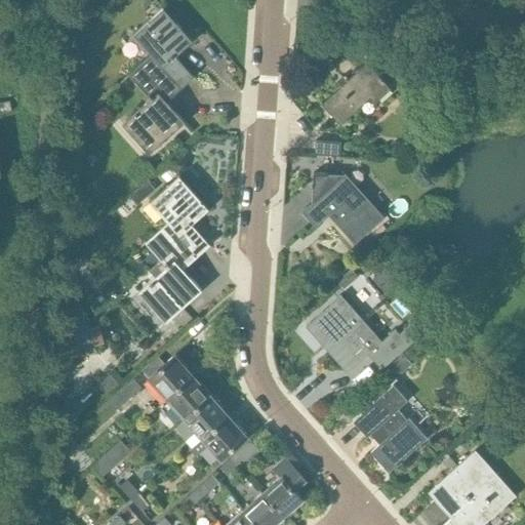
[(183,87),(194,77),(176,56),(193,41),(163,8),(133,34),(152,54),(153,53),(183,87)]
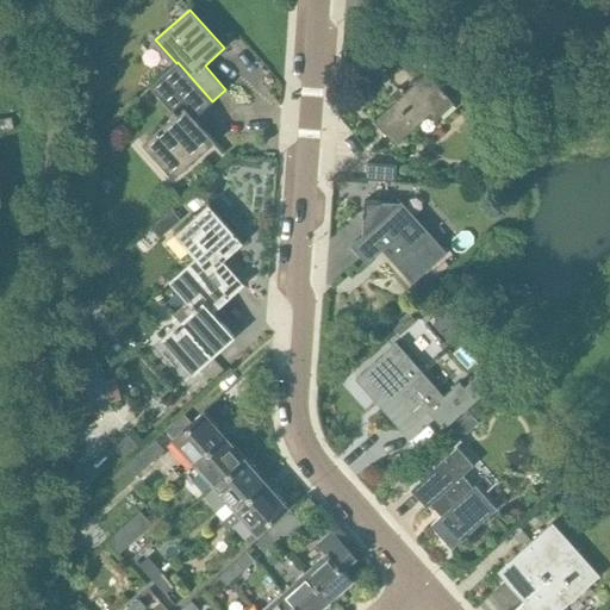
[(178,62),(176,63),(149,86),(175,114),(147,139),(178,174),(215,141),(193,117),(212,101),(178,62)]
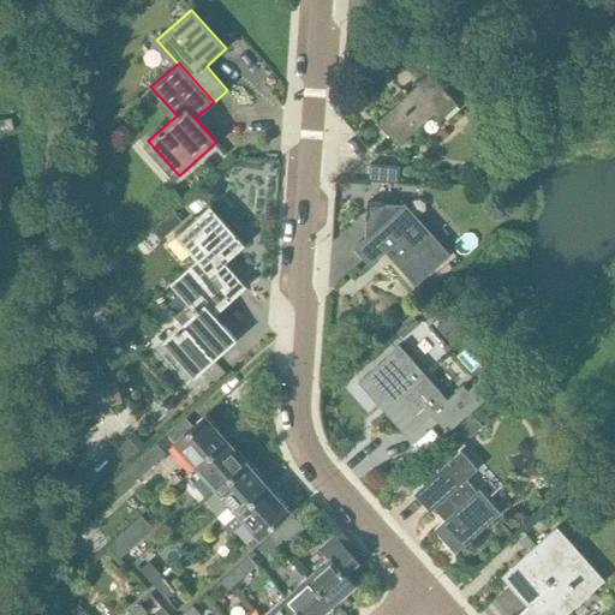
[(377,119),(399,145),(400,144),(399,143),(434,114),(440,121),(441,121),(440,119),(458,103),(451,96),(451,95),(447,90),(446,90),(430,72),(429,73),(430,75),(380,119),(378,119),(377,119)]
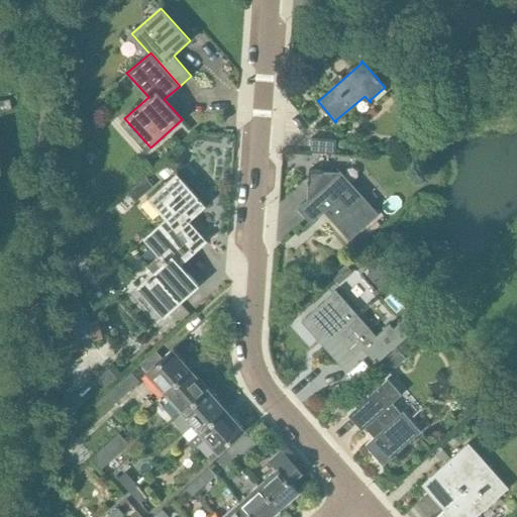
[(9,100),(0,101),(0,112),(11,110),(9,100)]
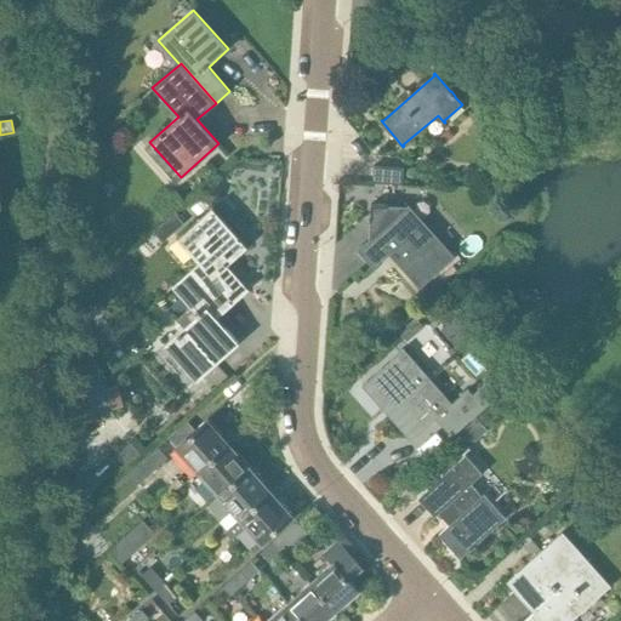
[(403,167),(372,166),(372,183),(402,186),(403,167)]
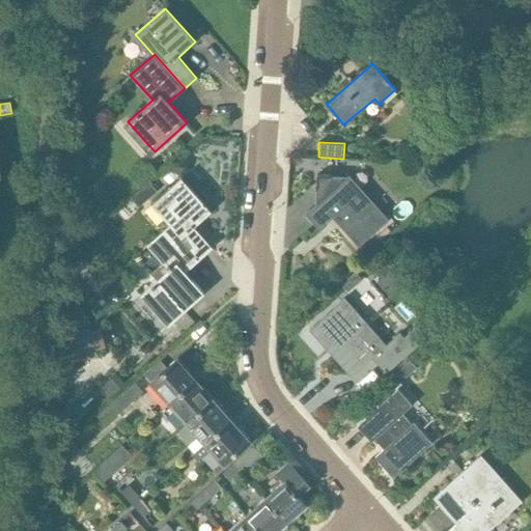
[(369,199),(348,175),(346,177),(316,174),(315,204),(306,213),(319,227),(335,214),(341,220),(338,222),(358,245),(371,233),(372,234),(374,232),(366,222),(371,218),(372,219),(373,218),(362,204),(367,200),(368,200),(369,199)]
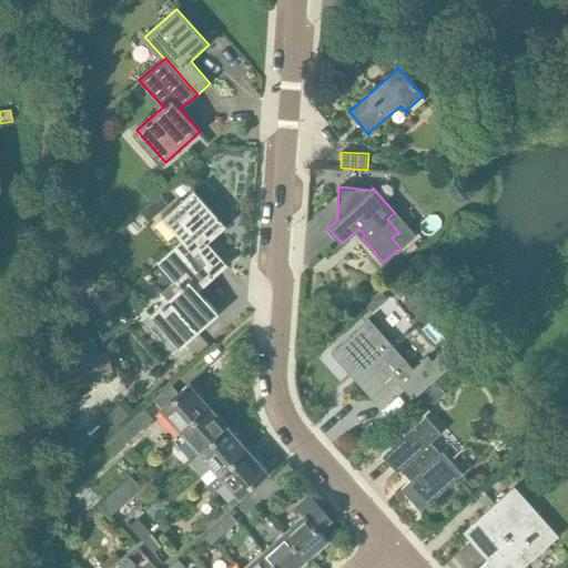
[(215,276),(227,265),(208,242),(225,225),(194,190),(163,219),(182,241),(183,240),(215,276)]
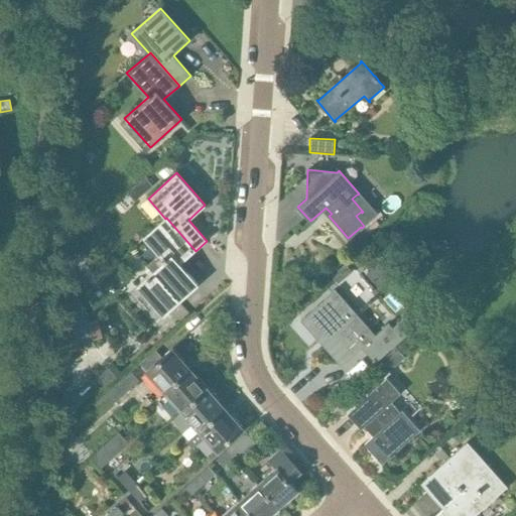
[(166,218),(165,219),(142,239),(136,245),(142,252),(149,246),(164,262),(140,283),(166,312),(198,285),(180,265),(196,251),(166,218)]
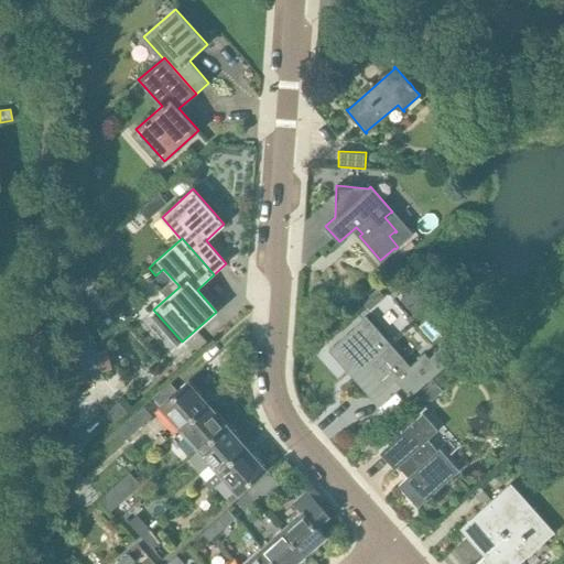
[(367,316),(328,350),(329,351),(371,399),(372,400),(394,379),(410,397),(451,359),(441,348),(429,359),(423,354),(410,366),(367,316)]
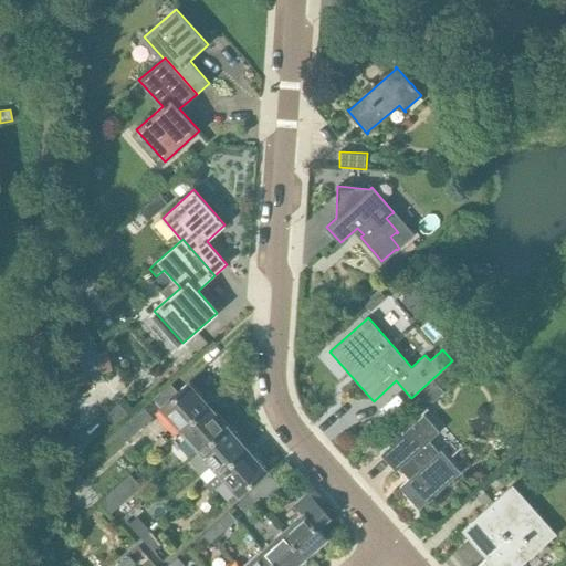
[(180,430),(209,405),(189,383),(160,408),(180,430)]
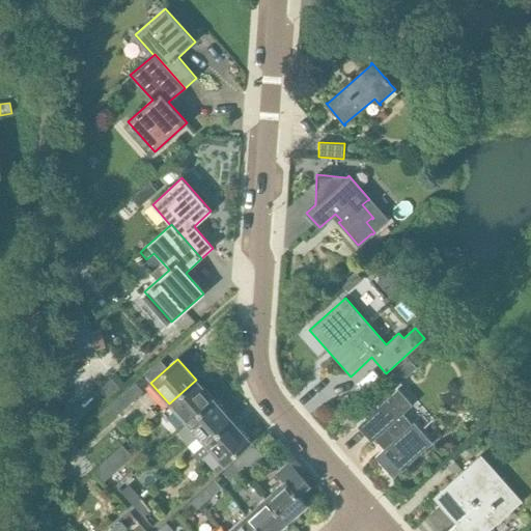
[(169,403),(187,423),(214,399),(196,380),(169,403)]
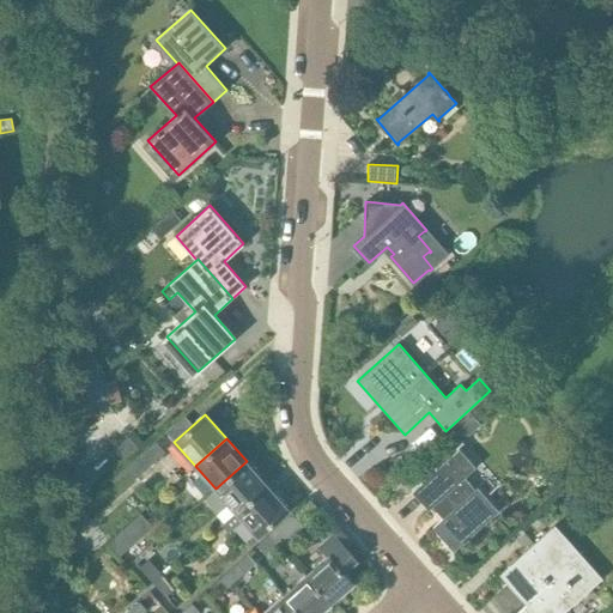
[(134,480),(165,453),(155,441),(125,468),(134,480)]
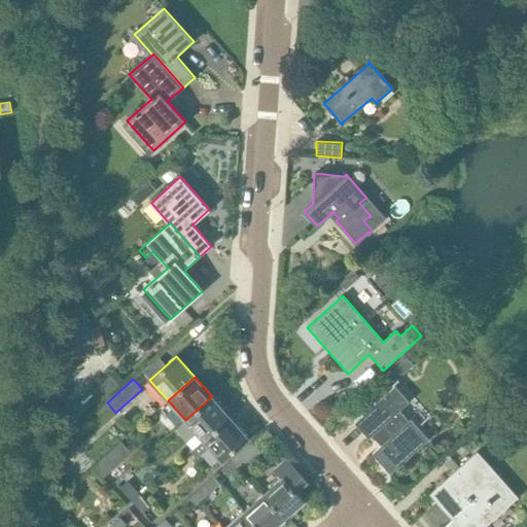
[(394,386),(354,421),(369,437),(375,432),(383,443),(372,453),(390,472),(428,440),(410,419),(408,421),(398,410),(408,401),(394,386)]
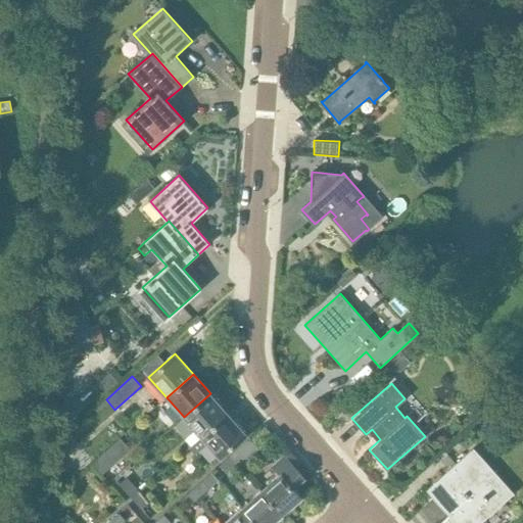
[(184,417),(201,437),(228,413),(210,393),(184,417)]
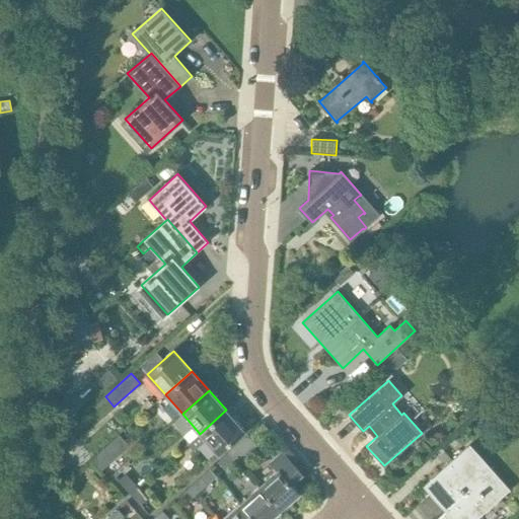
[(226,410),(200,434),(218,454),(244,430),(226,410)]
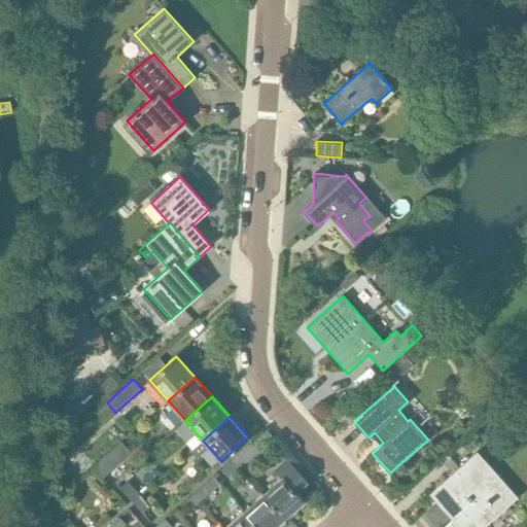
[(239,467),(241,470),(260,453),(259,452),(274,438),(265,429),(232,459),(239,467)]
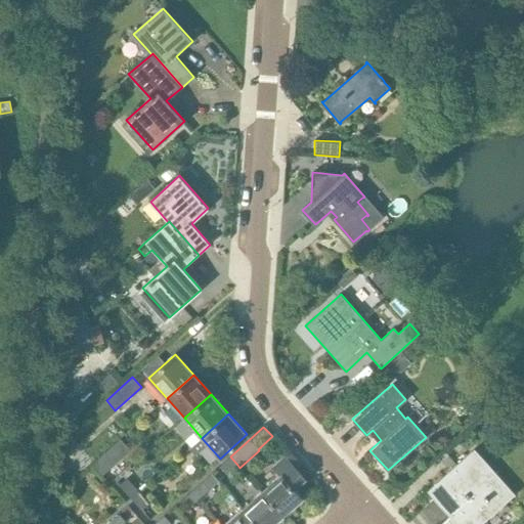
[(427,491),(451,518),(455,523),(480,523),(497,510),(515,494),(474,448),(427,491)]
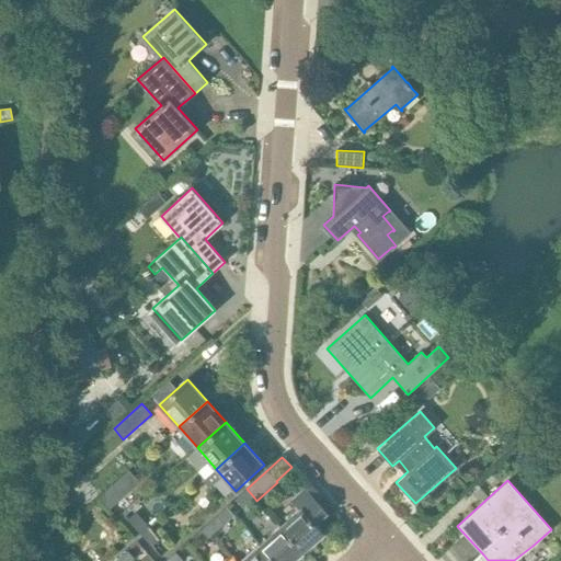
[(122,496),(112,484),(103,492),(113,504),(122,496)]
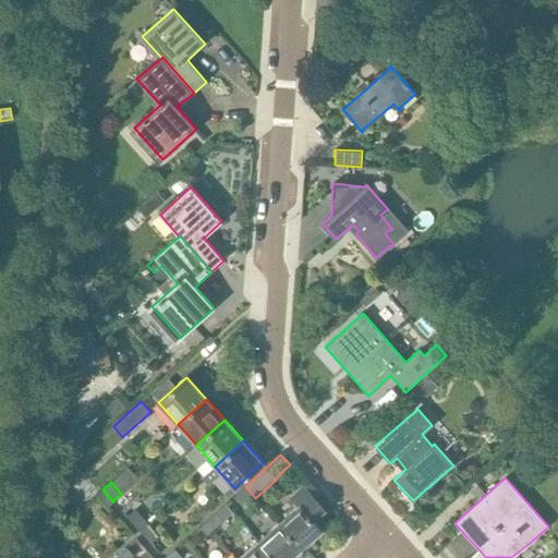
[(278,524),(300,549),(322,531),(313,522),(326,510),(303,484),(289,497),(298,507),(278,524)]
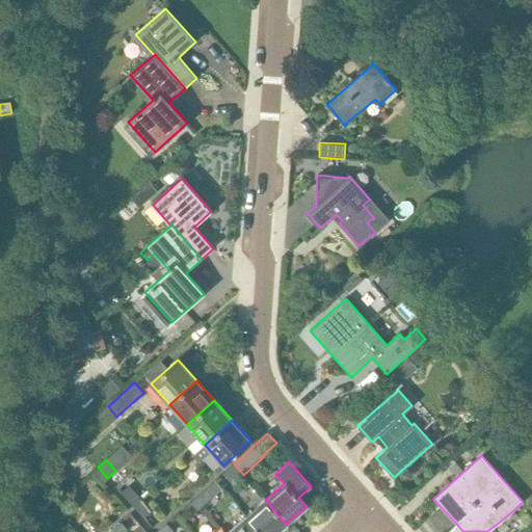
[(241,472),(234,463),(222,474),(230,482),(241,472)]
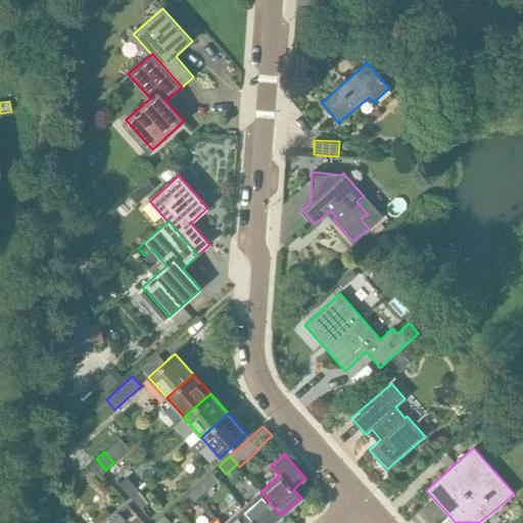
[(127,477),(119,484),(132,498),(140,491),(127,477)]
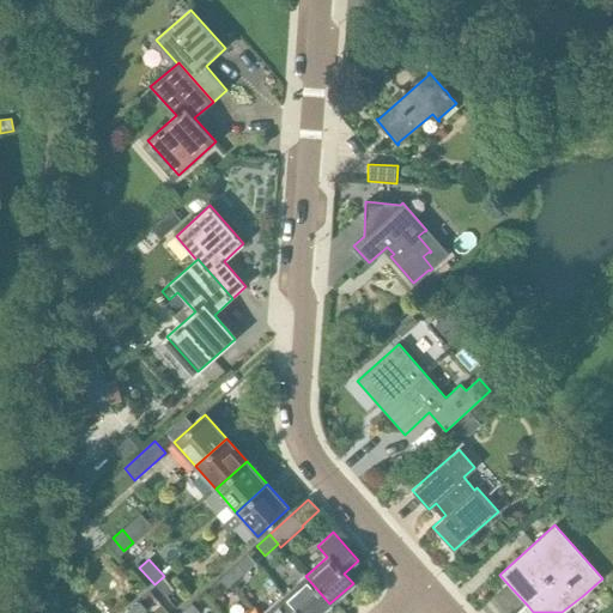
[(226,572),(235,582),(244,574),(236,564),(226,572)]
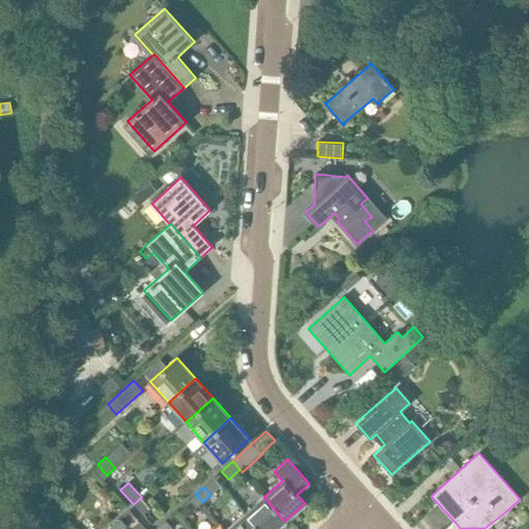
[(203,502),(195,494),(183,505),(190,514),(203,502)]
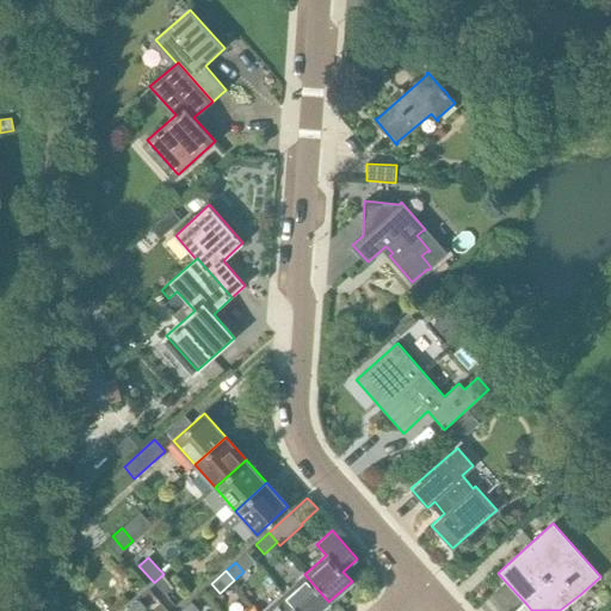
[(165,596),(174,587),(164,574),(154,582),(165,596)]
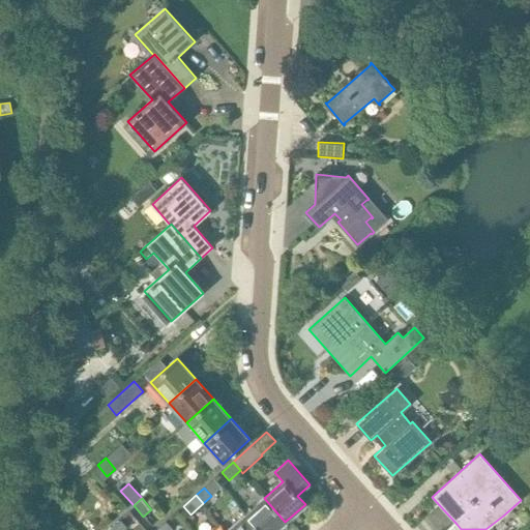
[(264,498),(244,514),(258,529),(275,529),(285,522),(264,498)]
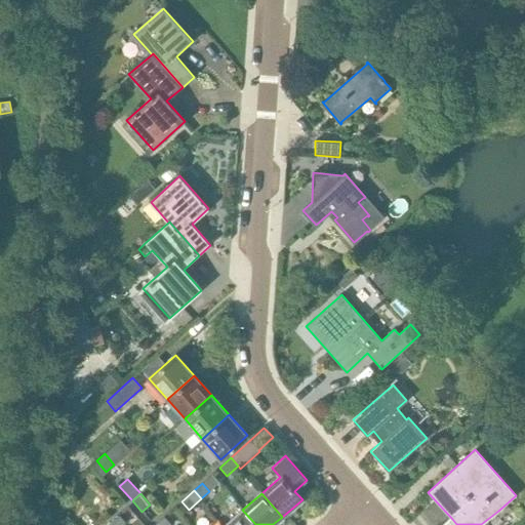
[(255,524),(242,510),(225,524),(255,524)]
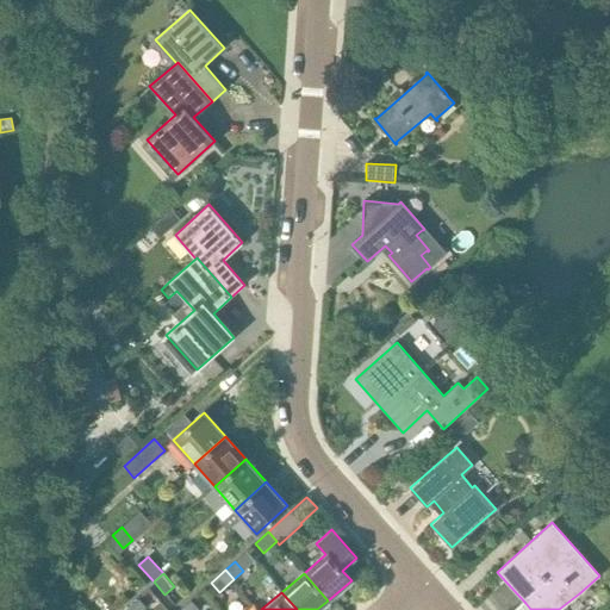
[(126,609),(143,609),(147,608),(138,598),(126,609)]
